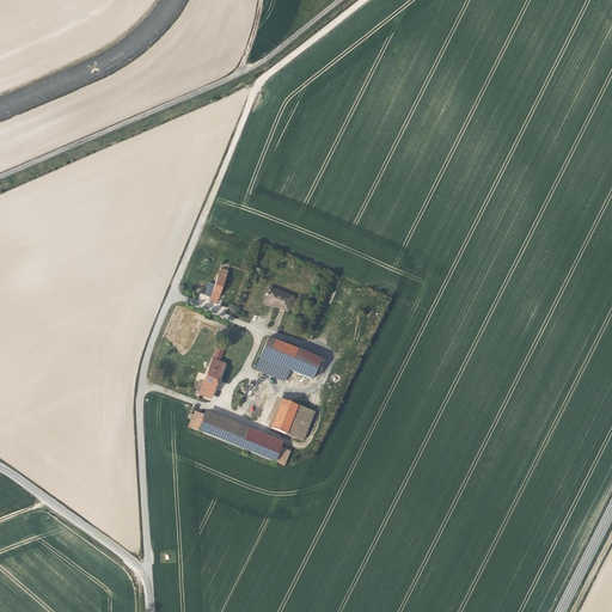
[(210,299),(218,301),(228,270),(221,268),(215,283),(209,281),(204,294),(210,297),(210,299)]
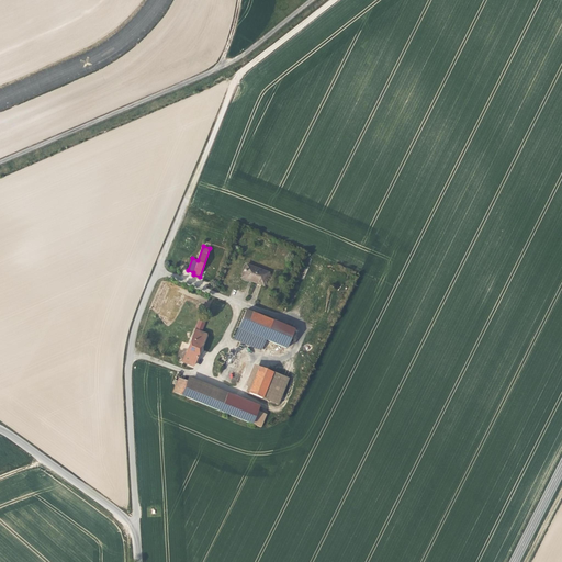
[(263,287),(269,272),(248,265),(243,278),(263,287)]
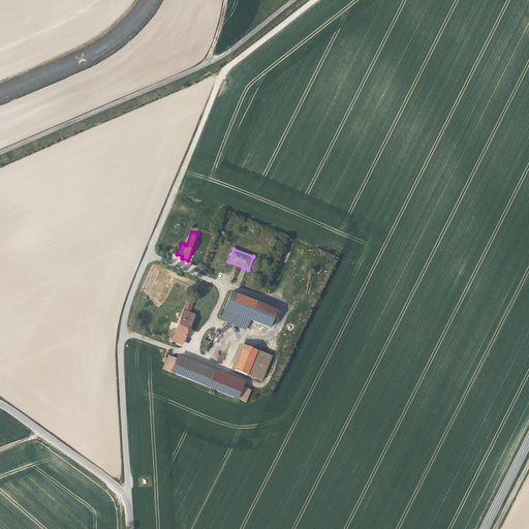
[(159,283),(166,286),(170,276),(182,281),(184,277),(166,269),(159,283)]
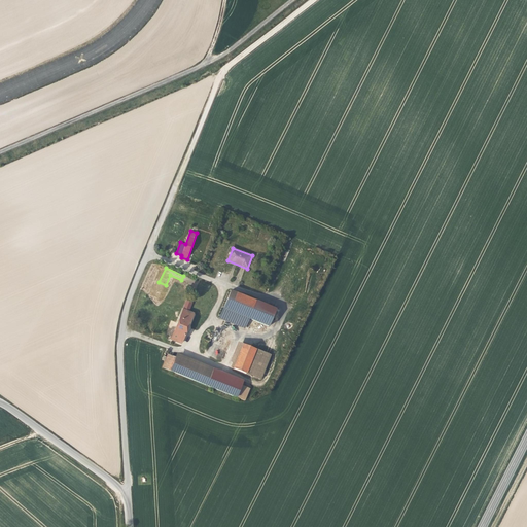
[(166,285),(159,282),(152,295),(161,300),(164,292),(163,291),(166,285)]
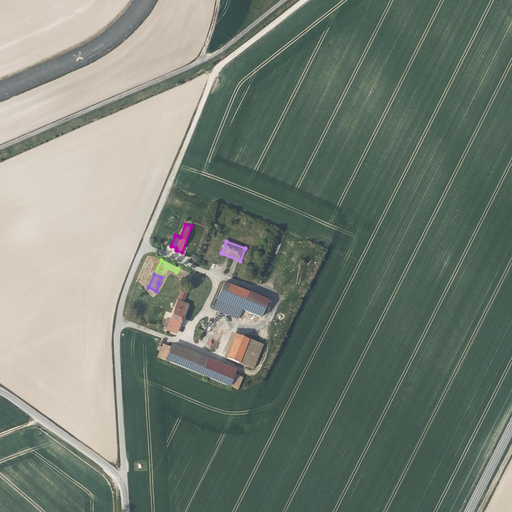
[(188,285),(189,280),(176,274),(174,279),(188,285)]
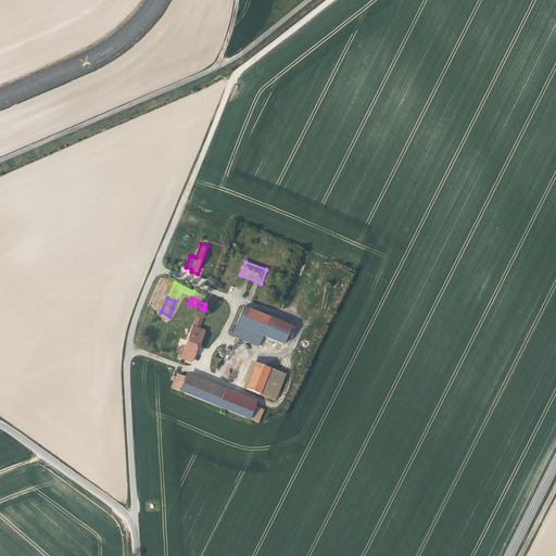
[(244,306),(237,325),(263,335),(285,343),(291,325),(244,306)]
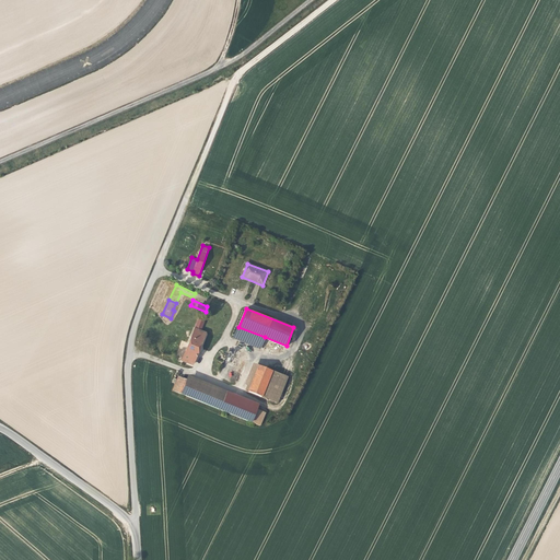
[(199,318),(183,359),(194,363),(206,334),(201,331),(205,322),(199,318)]
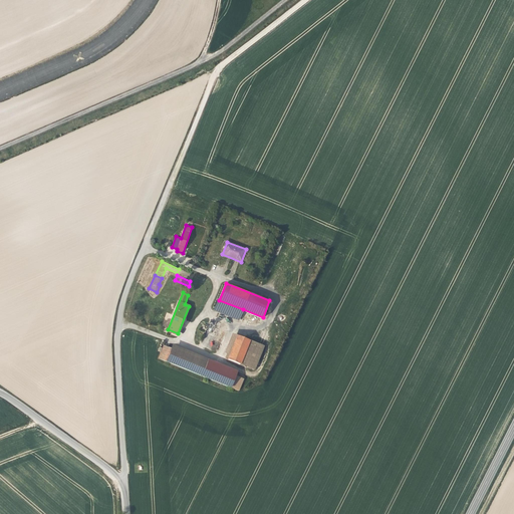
[(239,319),(243,309),(219,300),(215,309),(239,319)]
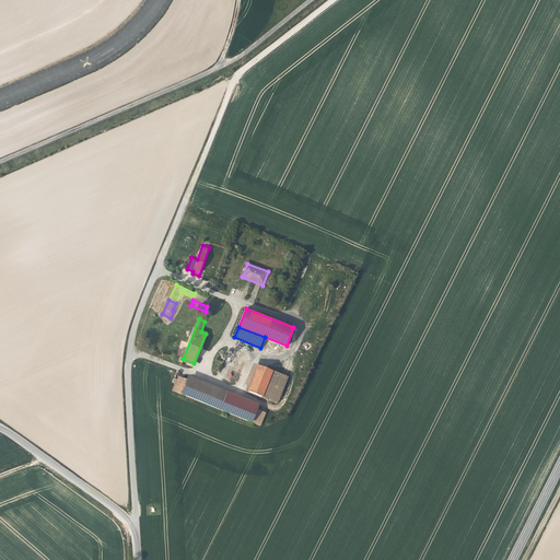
[(246,389),(249,391),(260,365),(254,363),(246,383),(247,384),(246,389)]
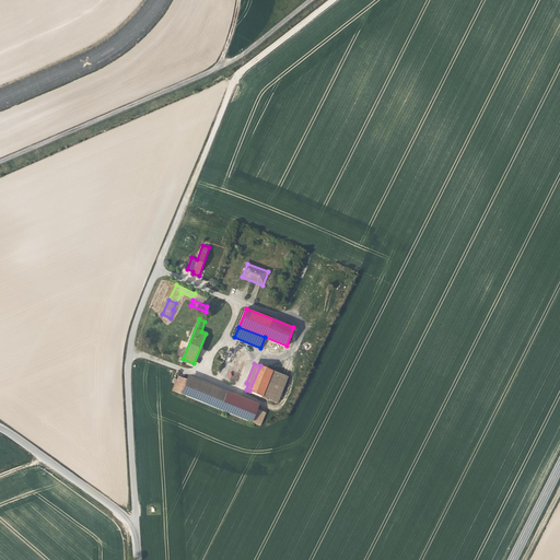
[(260,365),(249,391),(263,396),(273,371),(260,365)]
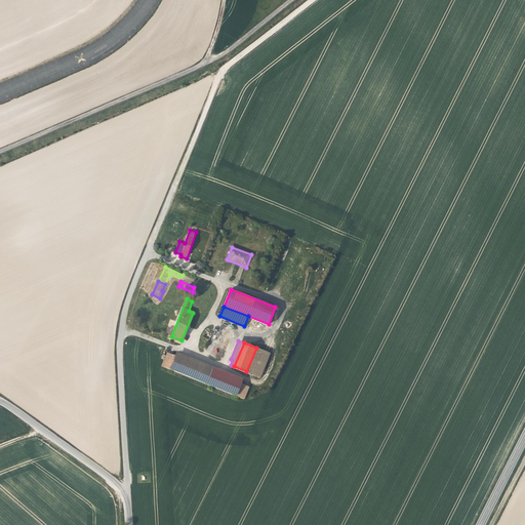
[(271,353),(256,348),(246,371),(261,376),(271,353)]
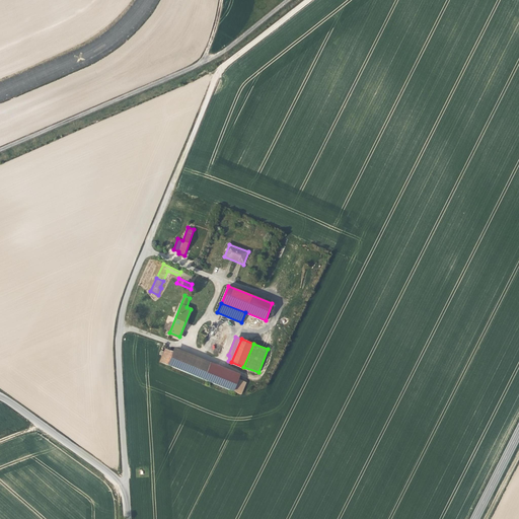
[(161,362),(169,365),(173,352),(166,349),(161,362)]
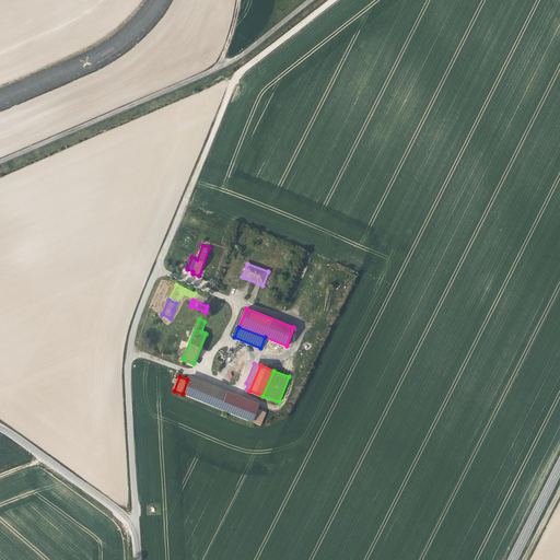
[(189,376),(187,380),(257,408),(259,405),(189,376)]
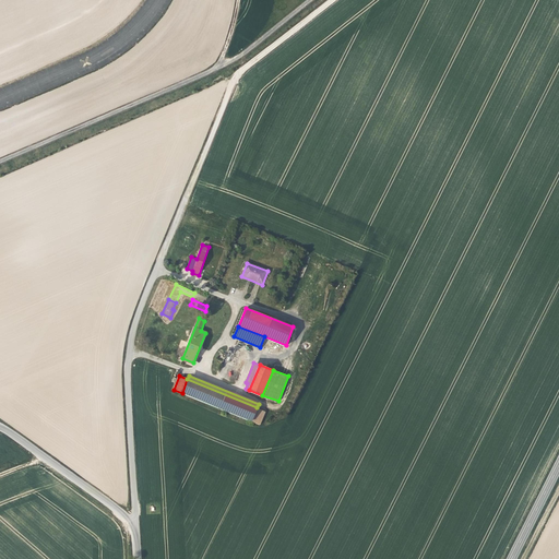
[(187,379),(182,393),(198,399),(252,420),(257,407),(187,379)]
